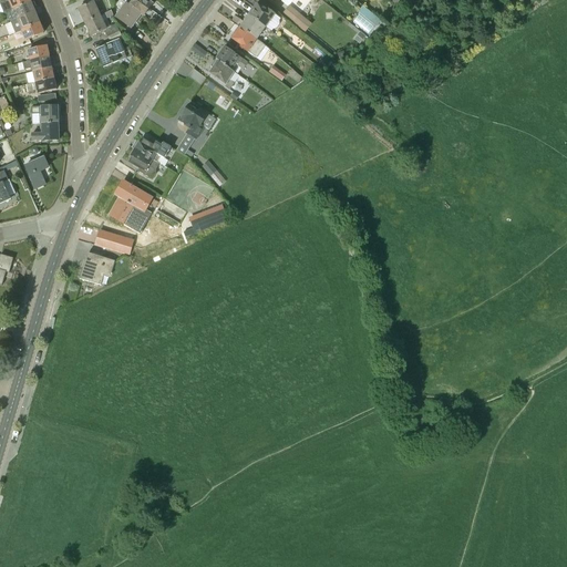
[(7,13),(30,3),(29,0),(6,0),(0,2),(0,3),(3,13),(7,12),(7,13)]
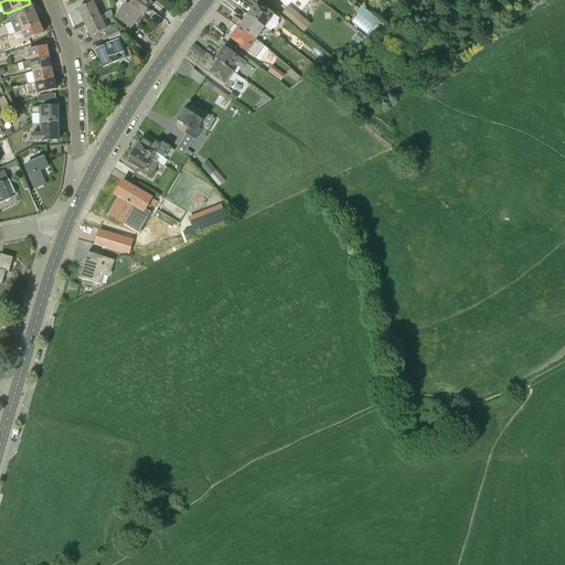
[(128,6),(140,16),(144,17),(152,4),(146,0),(127,0),(126,2),(128,4),(128,6)]
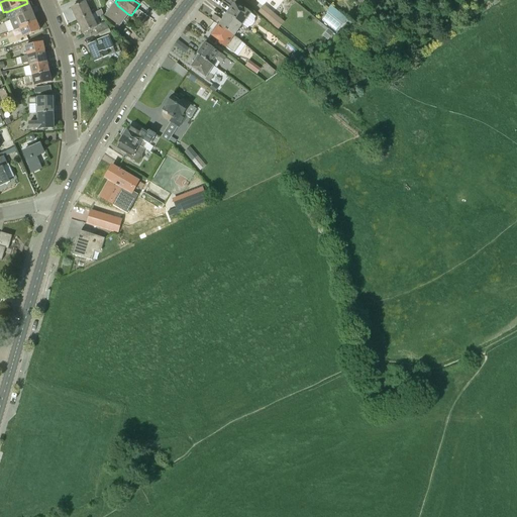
[(78,21),(92,15),(86,2),(72,8),(78,21)]
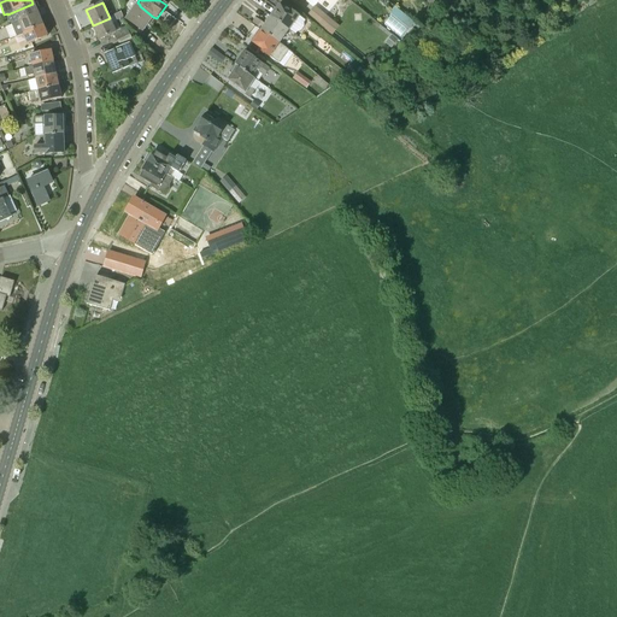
[(153,17),(140,6),(140,5),(137,3),(125,18),(142,31),(153,17)]
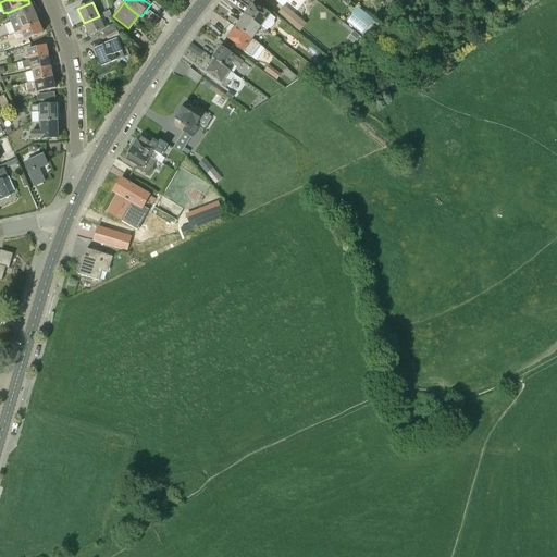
[(26,17),(34,13),(29,3),(7,13),(11,23),(26,17)]
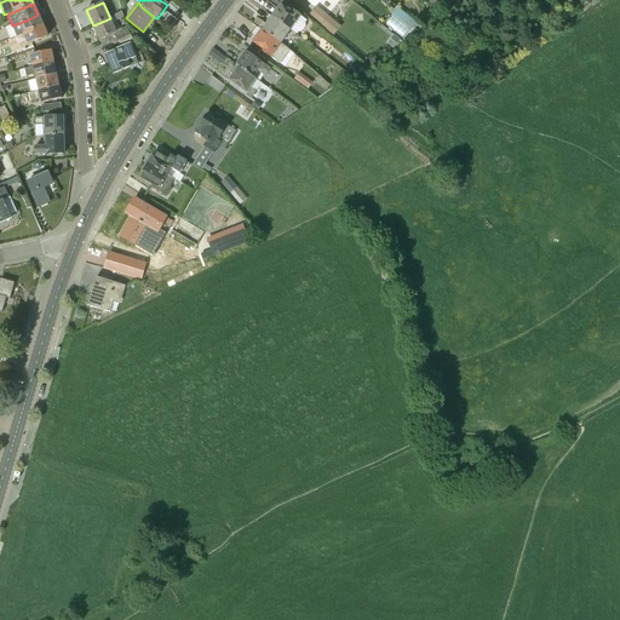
[(291,30),(300,17),(293,11),(292,12),(281,5),(273,17),(291,30)]
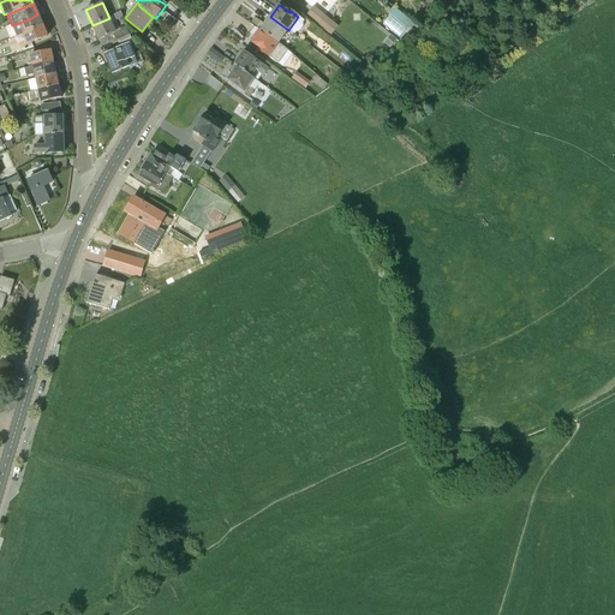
[(338,27),(314,6),(305,16),(330,36),(338,27)]
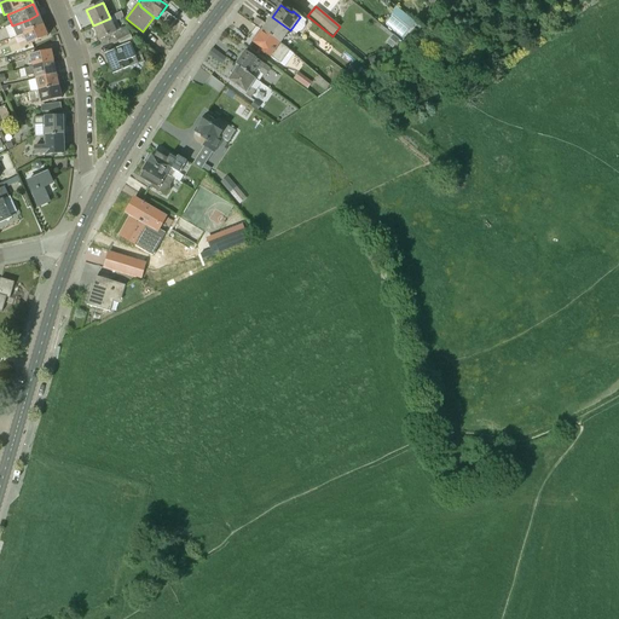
[(397,7),(391,13),(410,30),(416,23),(397,7)]
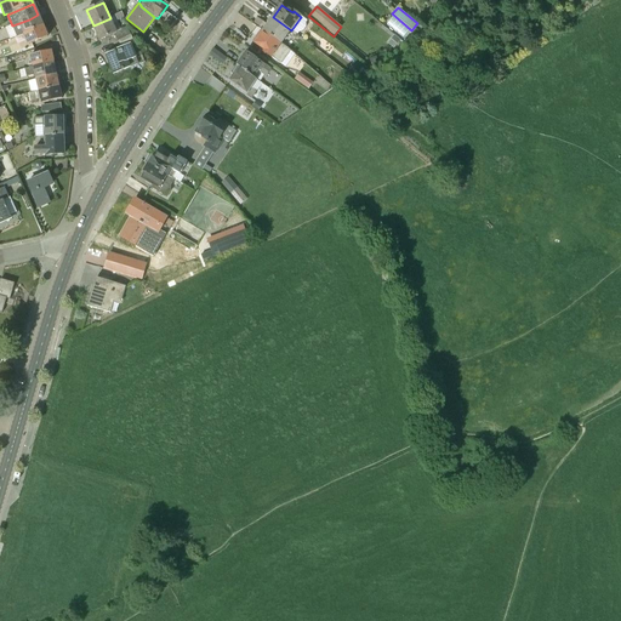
[(23,34),(43,26),(38,15),(29,20),(12,26),(16,36),(23,34)]
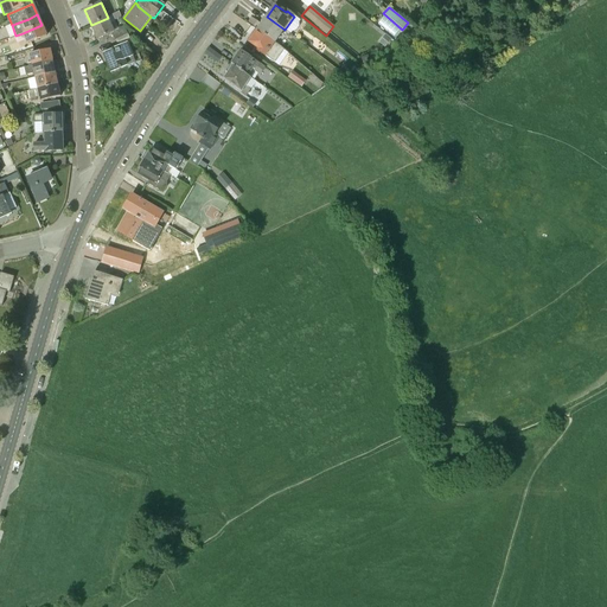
[(275,44),(285,30),(267,17),(256,31),(274,43),(275,44)]
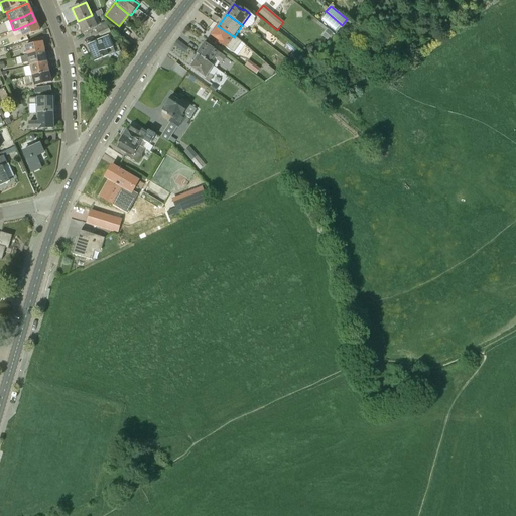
[(95,28),(97,26),(92,15),(78,21),(83,33),(95,28)]
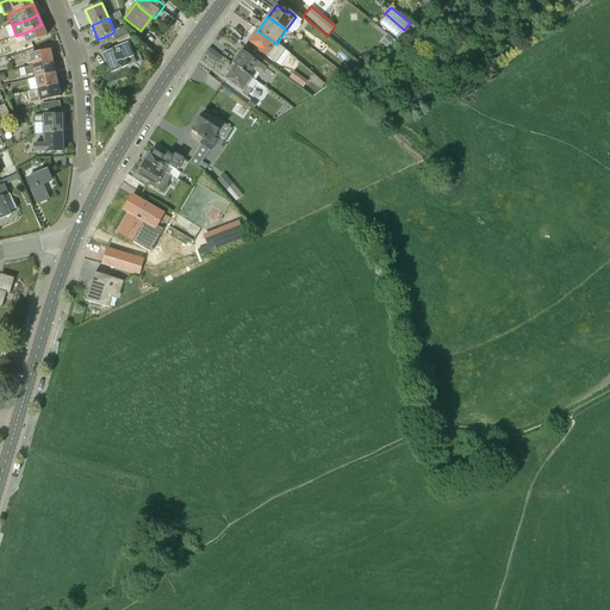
[(23,33),(27,44),(47,36),(42,25),(23,33)]
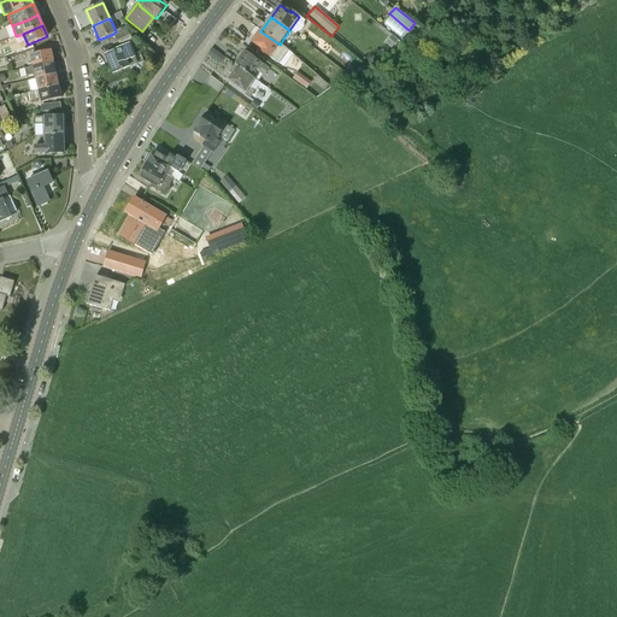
[(113,34),(117,41),(130,35),(127,27),(116,31),(113,34)]
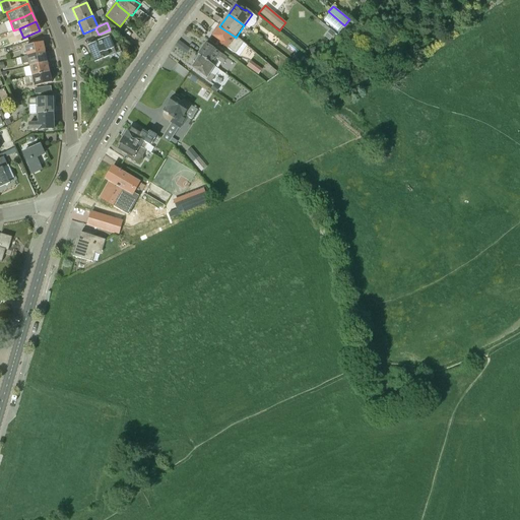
[(236,53),(243,44),(240,41),(236,38),(235,37),(219,26),(212,36),(218,40),(217,43),(220,45),(226,49),(228,48),(234,53),(234,52),(236,53)]
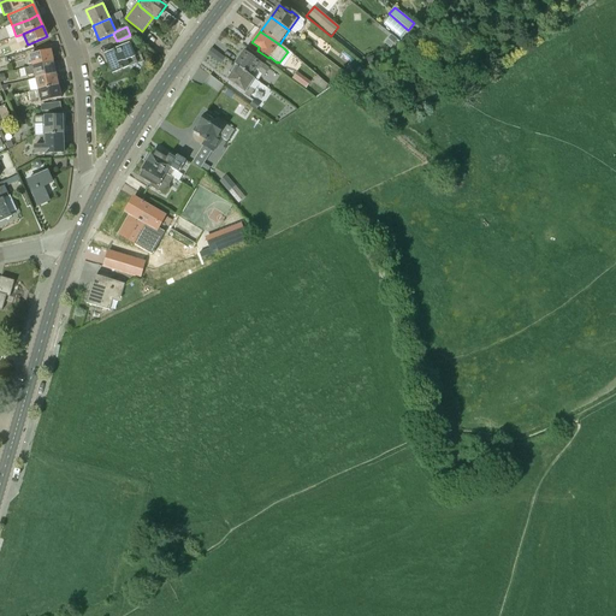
[(116,48),(116,49),(105,54),(107,59),(106,59),(108,65),(110,64),(113,73),(137,64),(129,45),(134,43),(130,35),(117,41),(119,47),(116,48)]
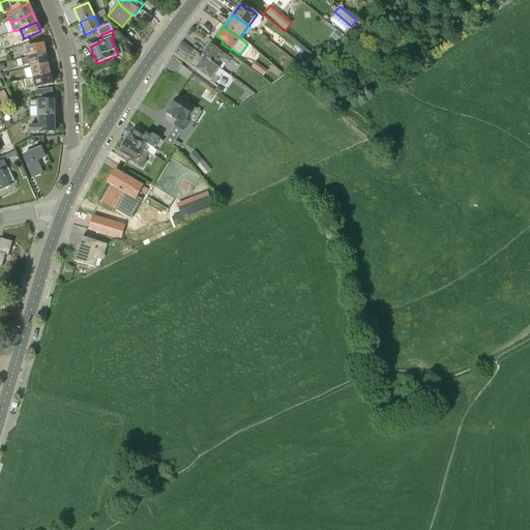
[(336,30),(330,37),(335,41),(342,34),(336,30)]
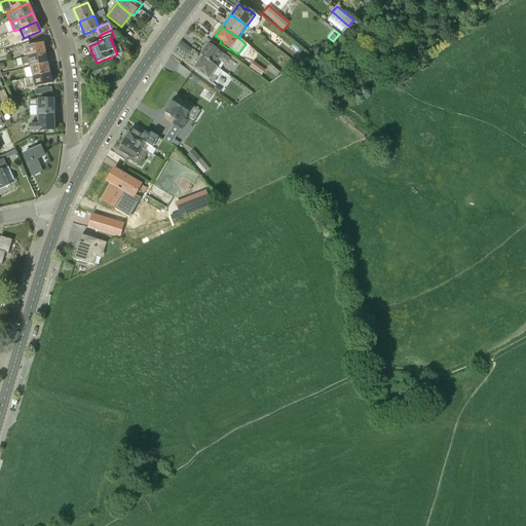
[(188,54),(192,49),(181,41),(178,46),(188,54)]
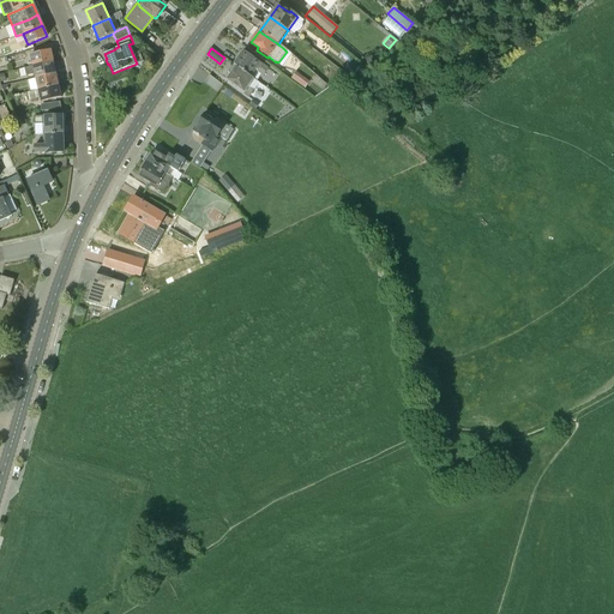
[(32,67),(53,62),(50,50),(30,55),(32,66),(32,67)]
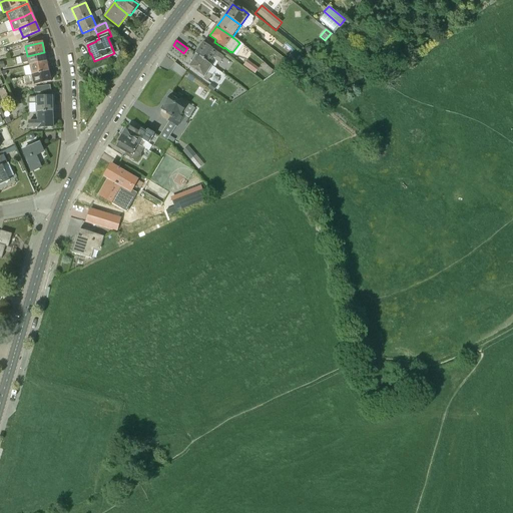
[(219,63),(224,57),(211,48),(203,43),(195,54),(211,65),(214,60),(219,63)]
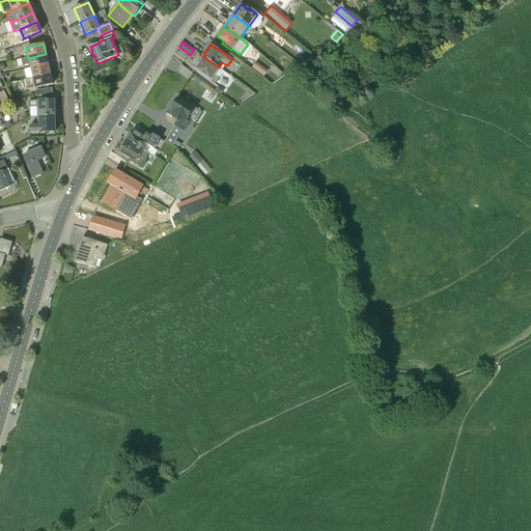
[(30,67),(48,64),(46,54),(28,58),(28,57),(21,59),(23,66),(29,64),(30,67)]
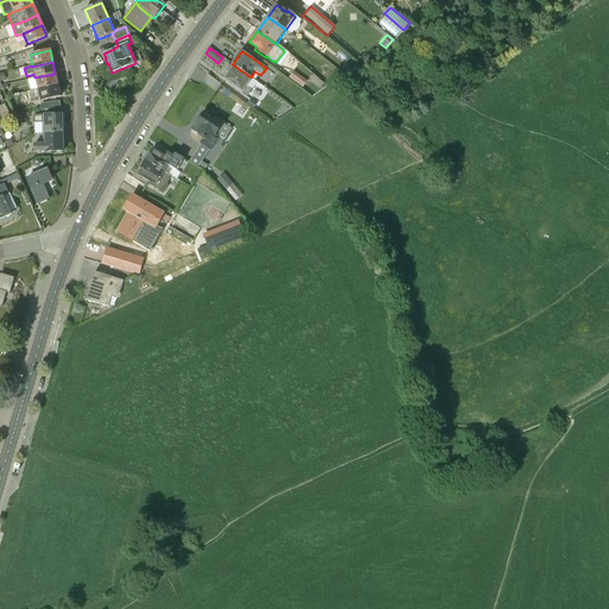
[(252,79),(251,77),(232,64),(226,73),(228,74),(225,80),(236,87),(234,88),(245,95),(248,96),(251,90),(246,87),(252,79)]
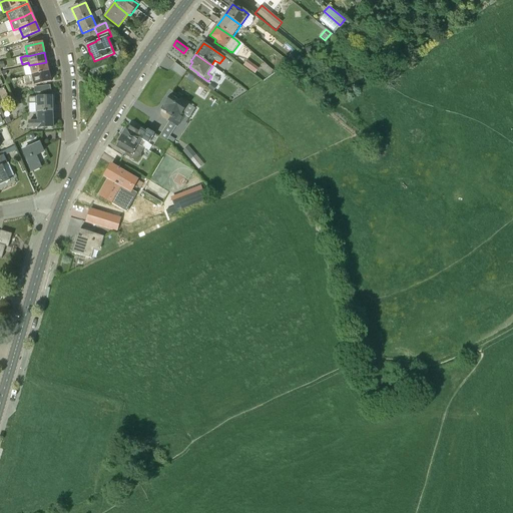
[(249,67),(251,64),(246,60),(242,66),(254,74),(257,71),(249,67)]
